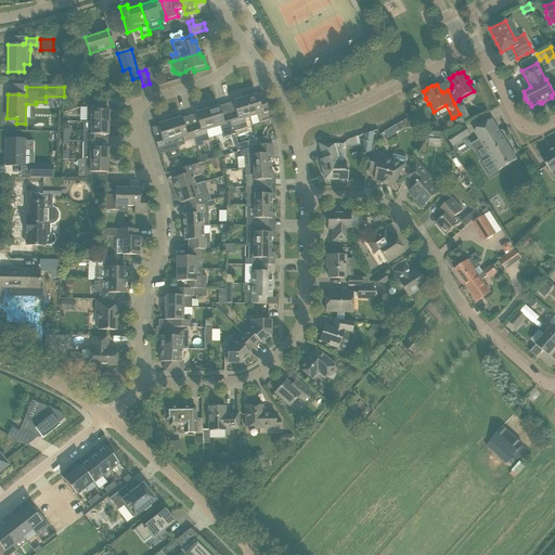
[(259,105),(258,100),(257,94),(244,99),(249,116),(256,115),(258,123),(271,119),(268,111),(266,103),(259,105)]
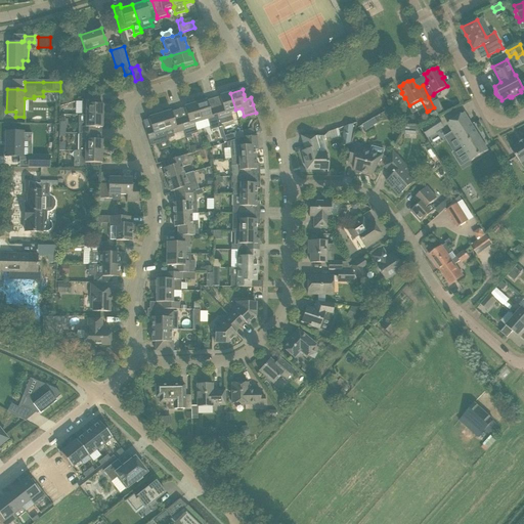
[(235,110),(230,93),(219,96),(222,106),(216,108),(219,120),(220,125),(238,119),(235,110)]
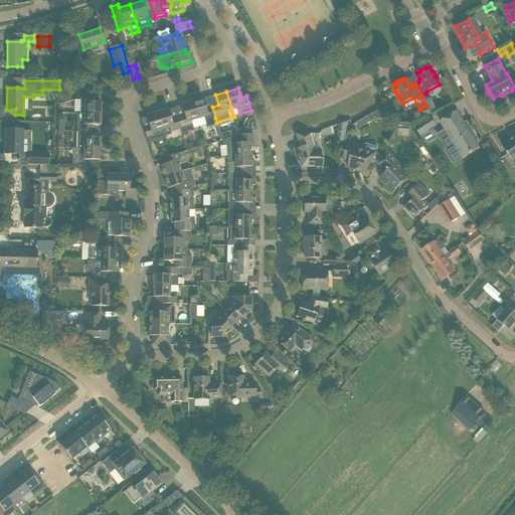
[(80,107),(79,114),(84,114),(101,114),(101,103),(98,103),(99,93),(80,98),(80,102),(80,107)]
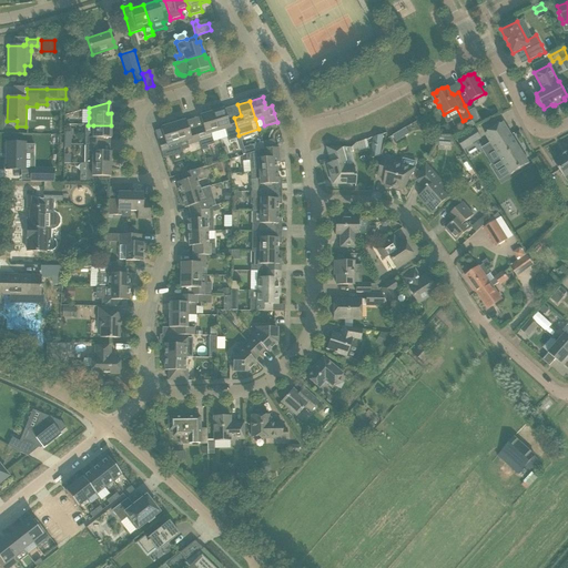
[(240,138),(239,135),(237,130),(234,118),(226,120),(224,109),(212,112),(217,131),(224,129),(229,141),(240,138)]
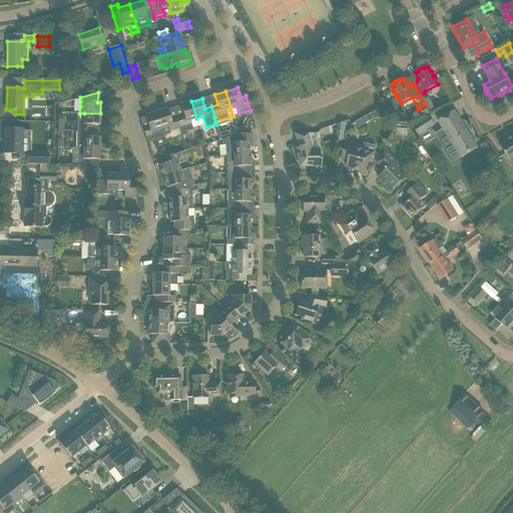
[(176,116),(180,127),(182,136),(187,134),(186,132),(192,130),(189,120),(196,118),(191,101),(180,105),(183,114),(176,116)]
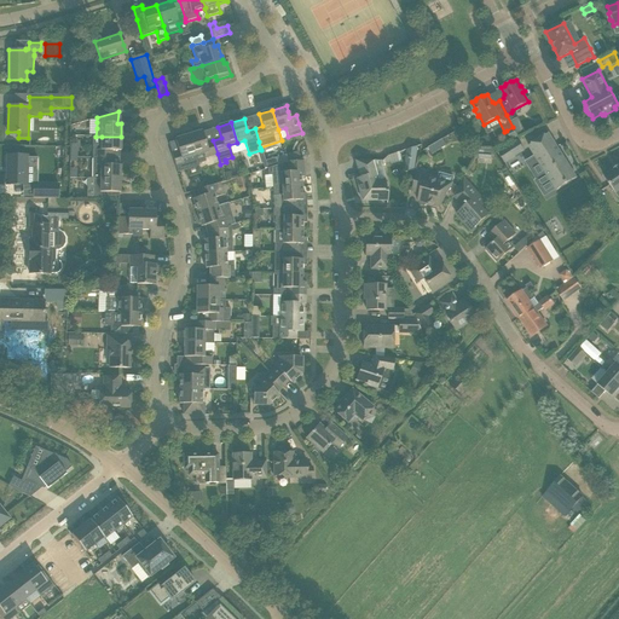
[(513,127),(518,136),(524,133),(519,125),(513,127)]
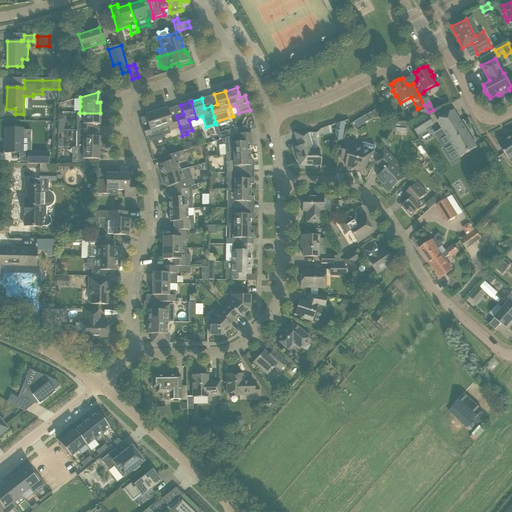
[(424,105),(419,108),(423,115),(428,112),(424,105)]
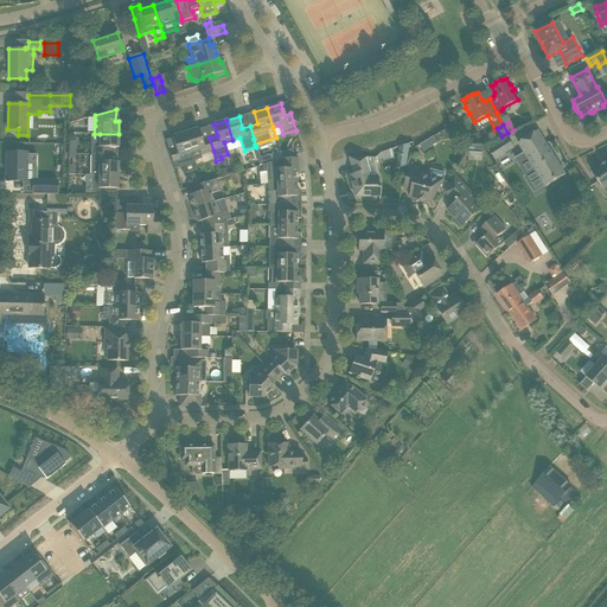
[(198,128),(185,133),(191,153),(199,151),(200,155),(213,151),(209,138),(202,140),(198,128)]
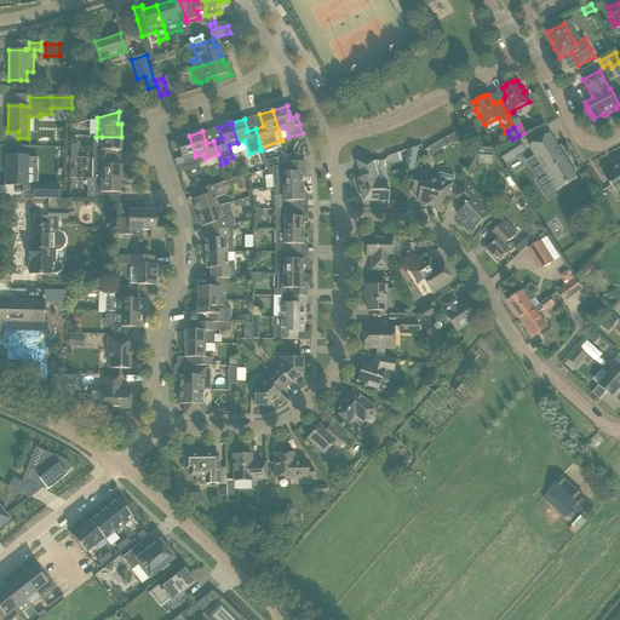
[(539,141),(529,147),(540,164),(530,168),(539,181),(537,182),(545,196),(556,189),(557,191),(567,184),(578,178),(549,133),(539,141)]
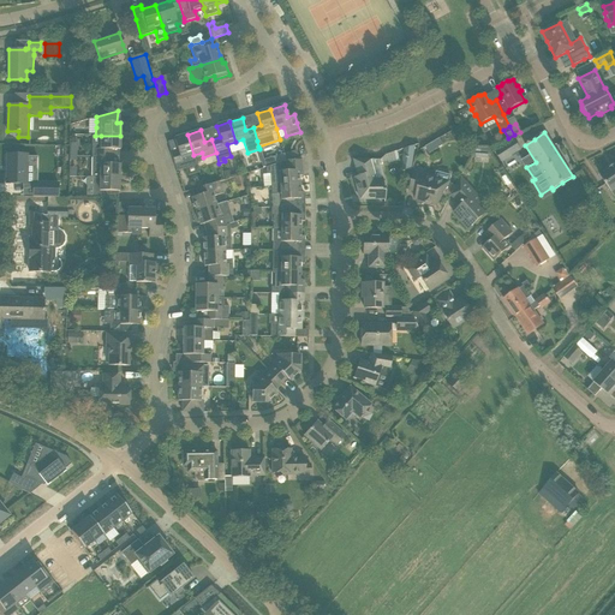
[(171,153),(175,169),(196,163),(193,155),(187,135),(174,138),(178,150),(171,153)]
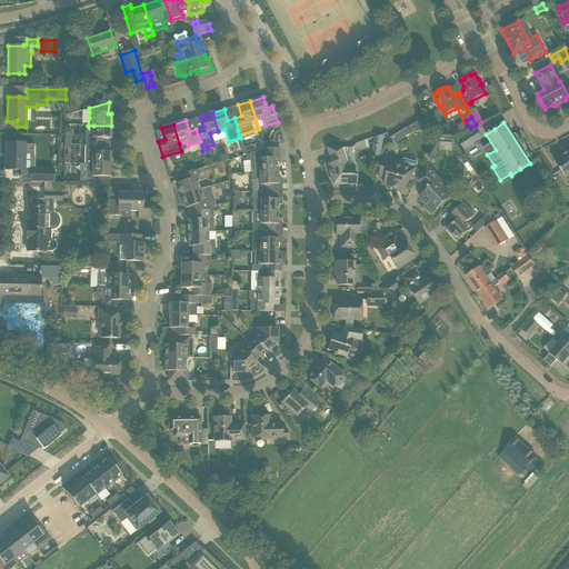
[(86,133),(85,145),(109,145),(109,138),(111,138),(111,126),(93,126),(88,126),(86,126),(86,133)]
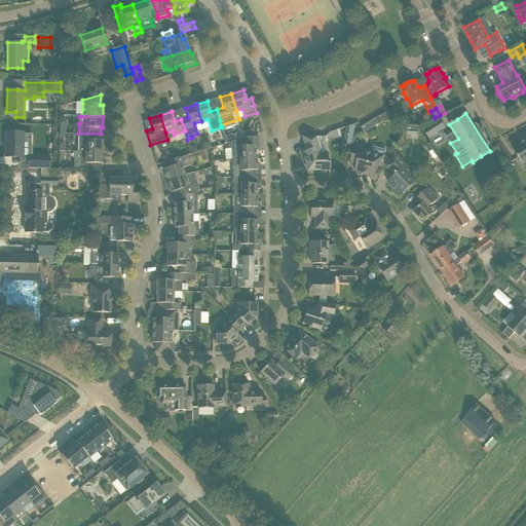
[(371,121),(374,127),(379,124),(376,118),(371,121)]
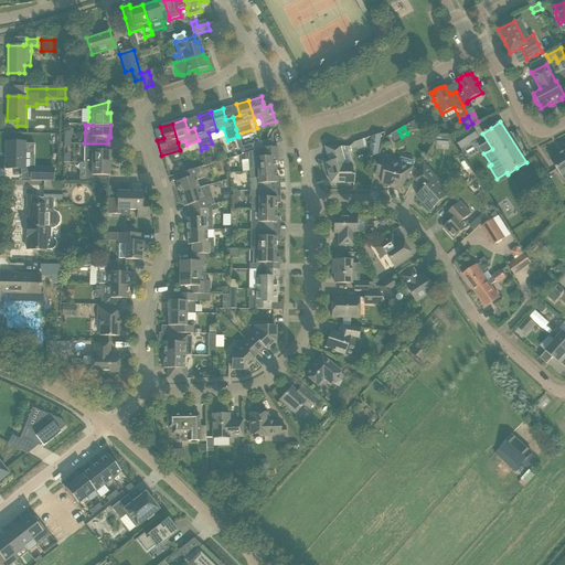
[(471,142),(478,138),(472,128),(465,134),(464,132),(455,138),(461,150),(471,144),(471,142)]
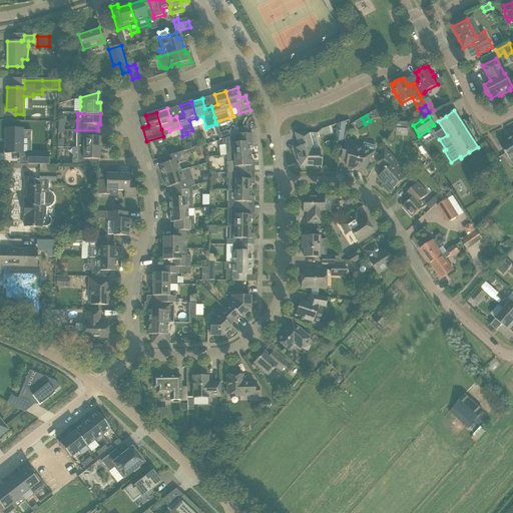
[(365,125),(362,120),(355,123),(358,129),(365,125)]
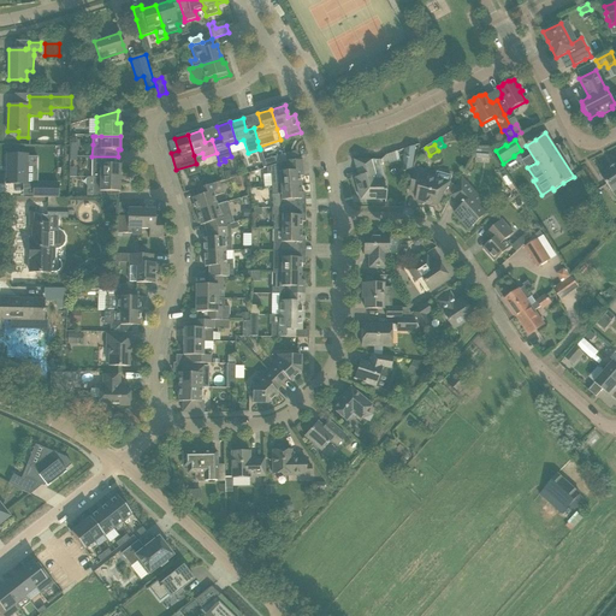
[(404,158),(414,160),(416,146),(406,149),(404,158)]
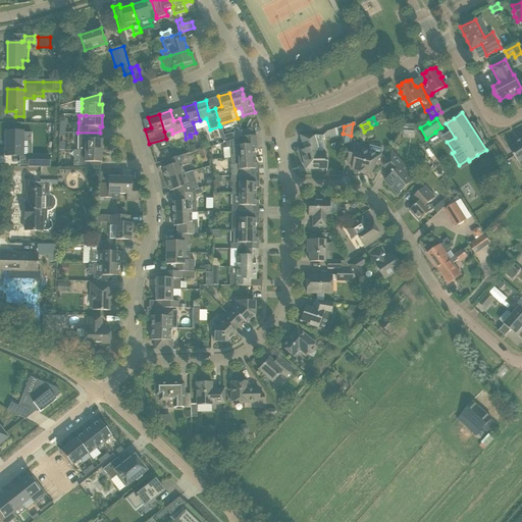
[(404,124),(403,133),(415,134),(415,125),(404,124)]
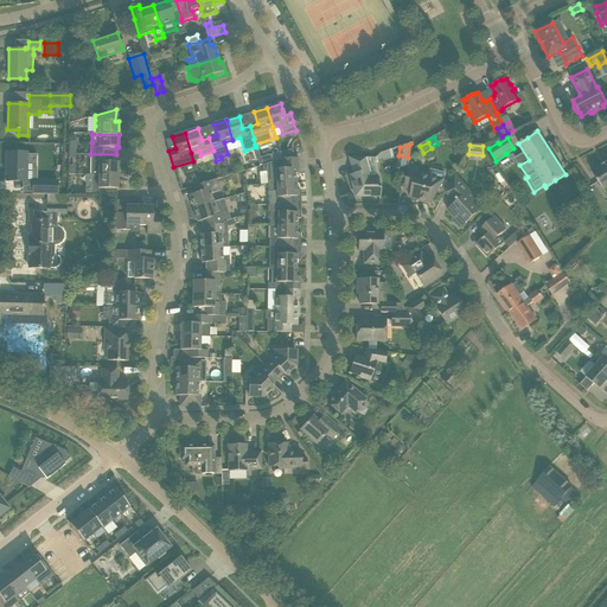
[(48,160),(63,161),(63,149),(49,148),(48,160)]
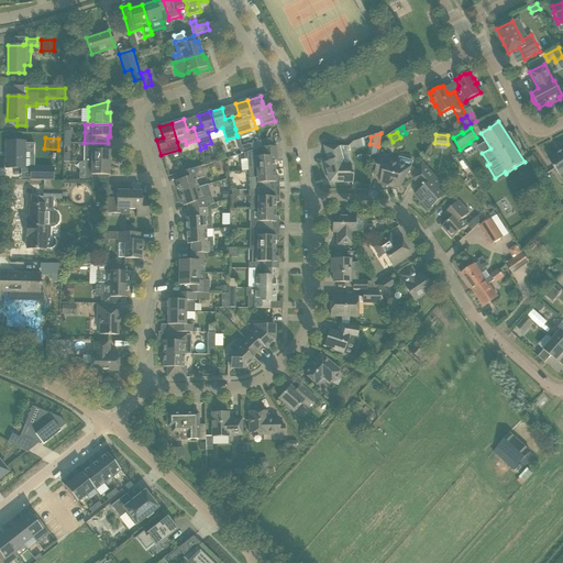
[(6,167),(17,168),(24,168),(24,153),(34,153),(34,144),(24,144),(24,142),(7,141),(6,167)]
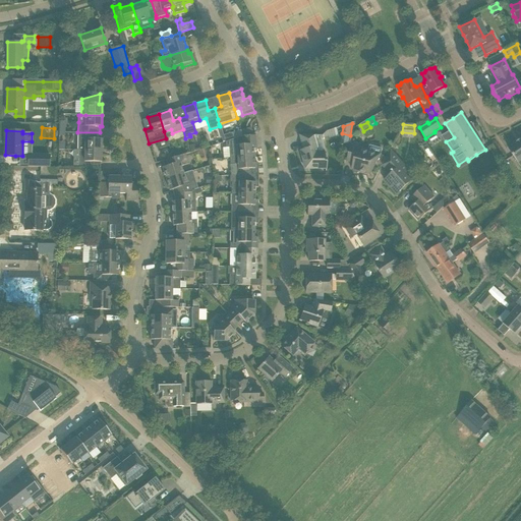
[(100,132),(77,132),(77,150),(84,151),(84,150),(101,151),(101,138),(99,138),(100,132)]
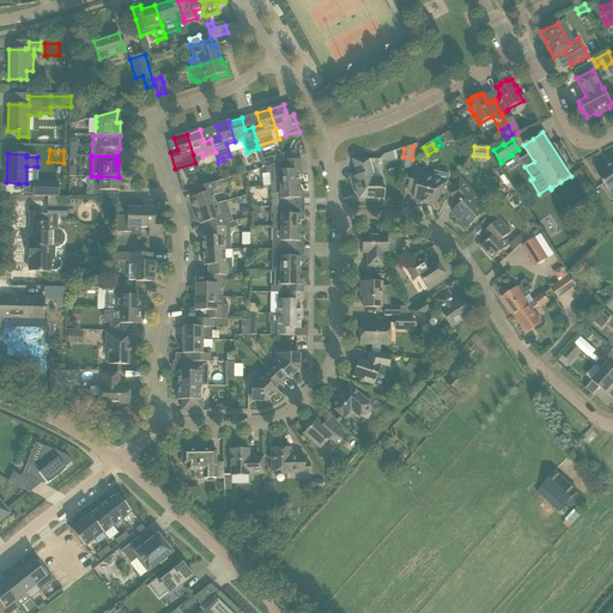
[(274,164),(277,163),(274,157),(263,159),(266,167),(269,165),(274,164)]
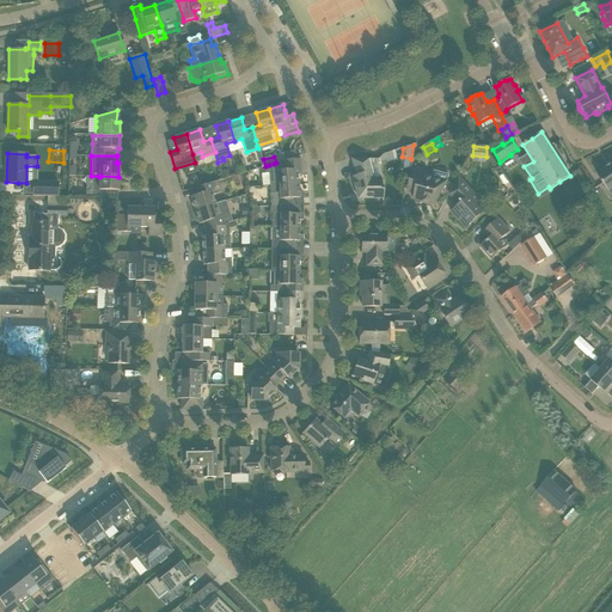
[(277,163),(276,163),(274,164),(269,165),(269,179),(269,185),(298,183),(298,175),(301,175),(300,169),(297,169),(297,159),(286,160),(277,163)]
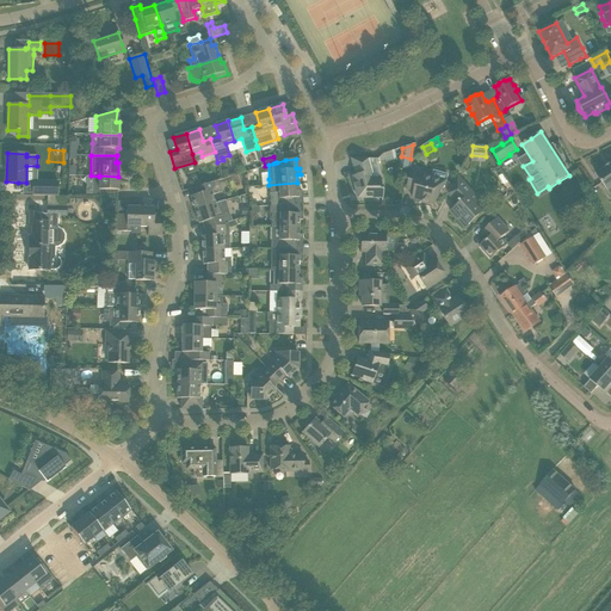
[(382,198),(382,186),(382,180),(380,180),(380,178),(372,178),(368,159),(359,159),(351,159),(355,176),(351,177),(356,193),(360,193),(362,198),(382,198)]
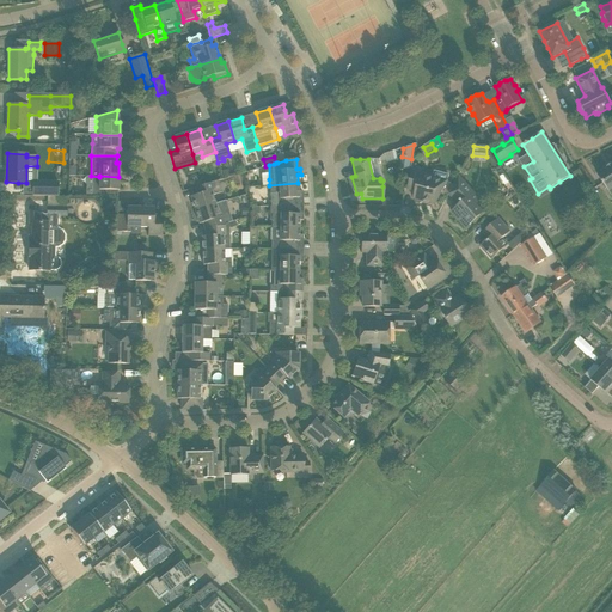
[(606,169),(597,175),(609,191),(611,188),(611,163),(606,167),(606,169)]
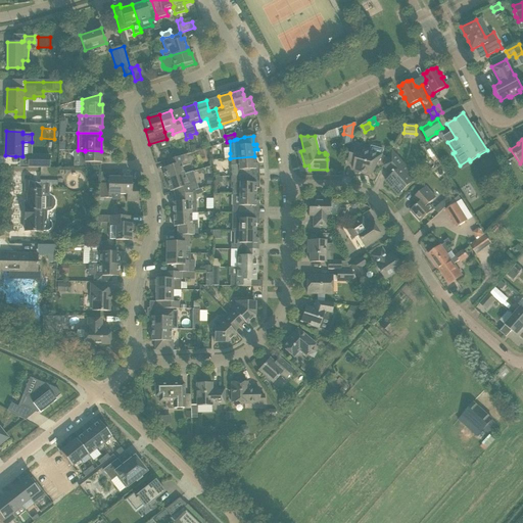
[(352,145),(352,148),(351,152),(348,162),(354,163),(353,170),(371,175),(382,154),(383,149),(371,146),(369,151),(364,149),(364,148),(352,145)]
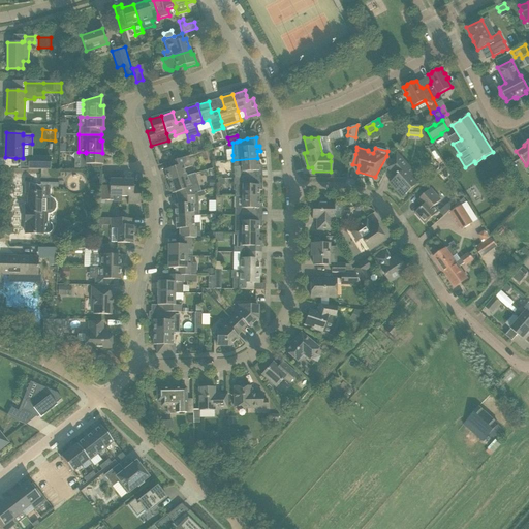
[(82,159),(81,169),(93,170),(93,164),(102,164),(102,153),(86,152),(86,153),(86,160),(82,159)]
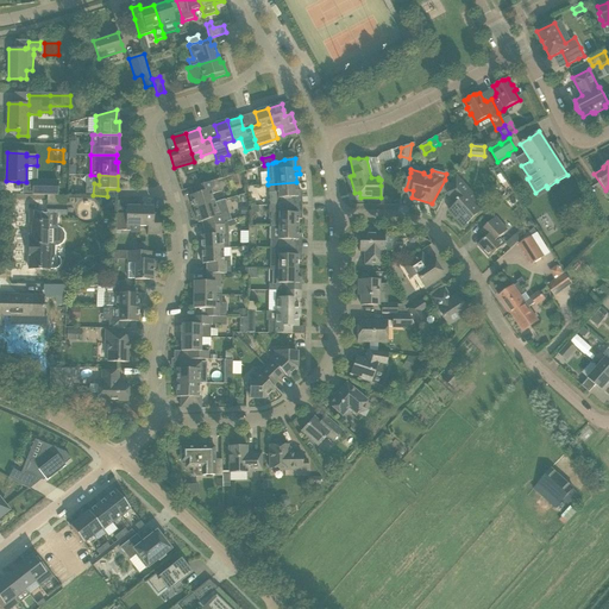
[(456,175),(451,184),(446,193),(457,205),(449,211),(464,227),(472,219),(481,212),(473,203),(478,200),(456,175)]
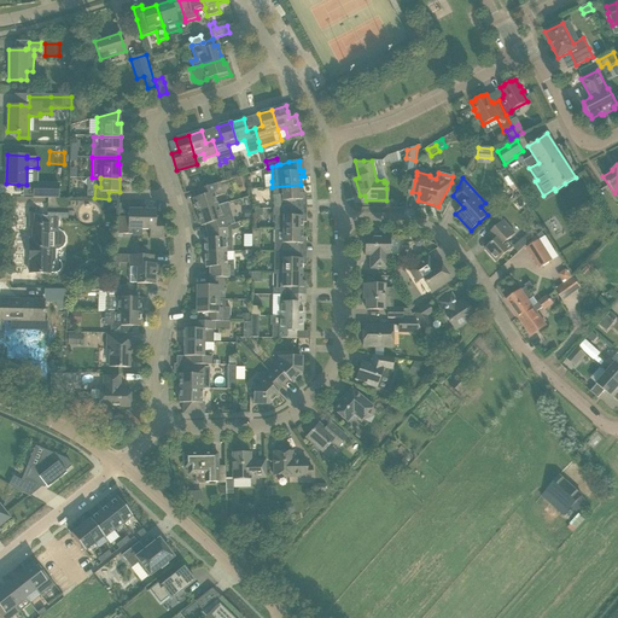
[(196,209),(197,213),(217,205),(215,197),(223,194),(220,182),(208,186),(204,187),(197,190),(200,190),(202,196),(192,198),(194,204),(193,205),(194,209),(196,209)]
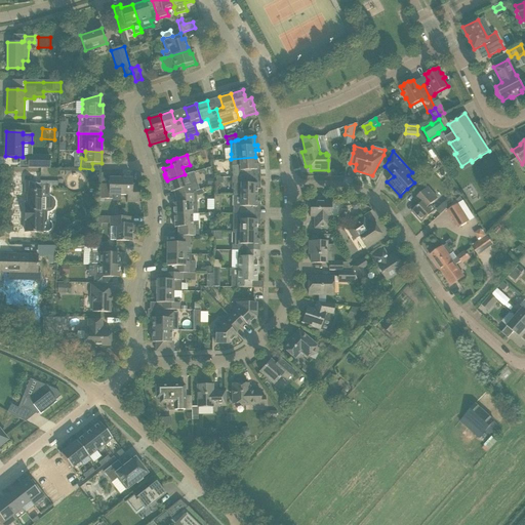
[(29,157),(28,168),(49,168),(49,157),(32,157),(29,157)]
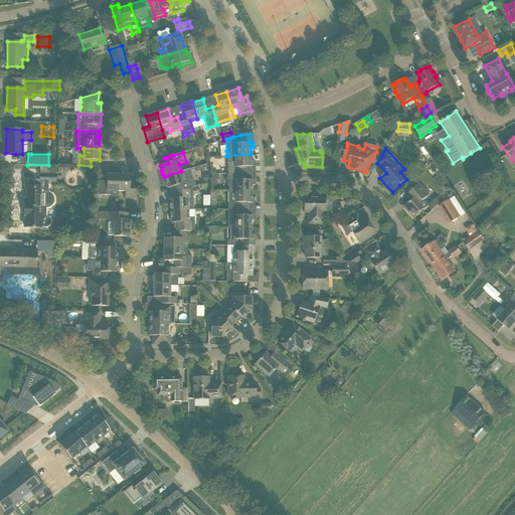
[(227,162),(227,173),(236,173),(252,173),(251,167),(254,167),(254,161),(251,161),(250,154),(226,156),(227,162)]
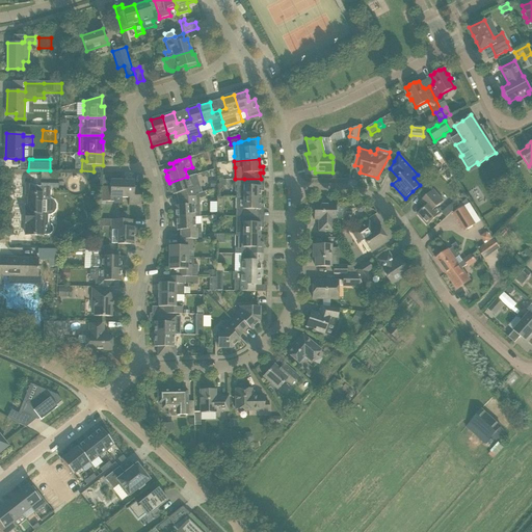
[(95,174),(88,179),(94,184),(99,179),(95,174)]
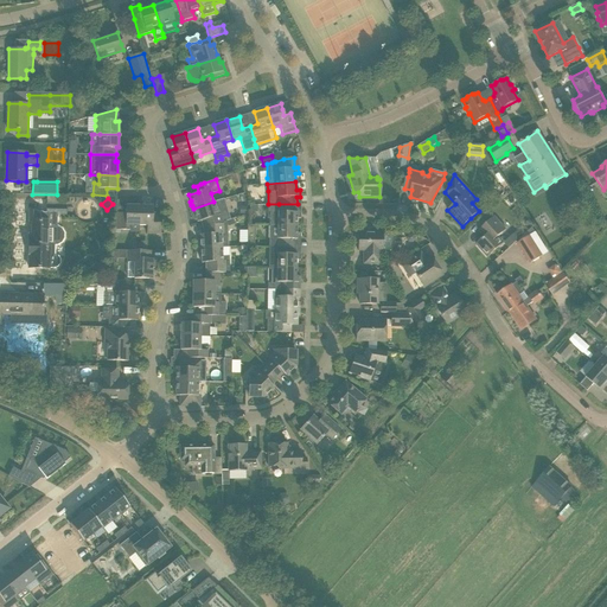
[(213,202),(193,209),(197,222),(204,219),(206,227),(227,223),(227,221),(230,219),(223,199),(213,202)]
